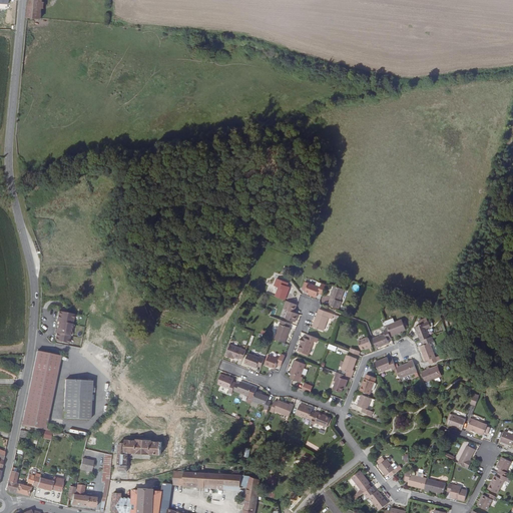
[(43,0),(30,0),(29,18),(41,19),(42,9),(45,9),(45,2),(44,1),(43,0)]
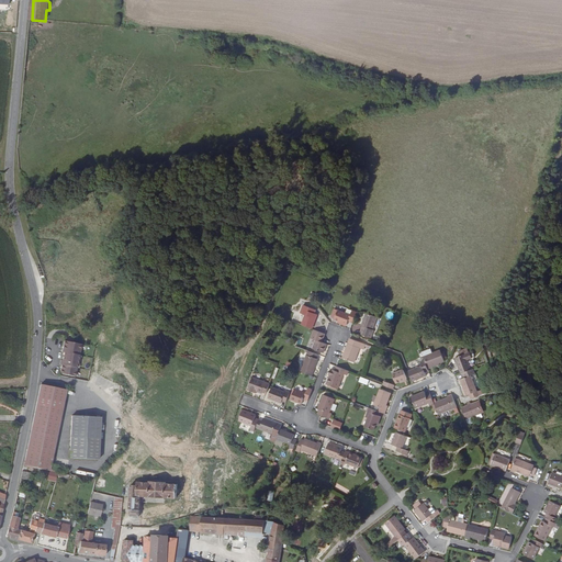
[(298,315),(302,316),(299,325),(310,329),(315,316),(313,315),(314,312),(301,307),(298,315)]
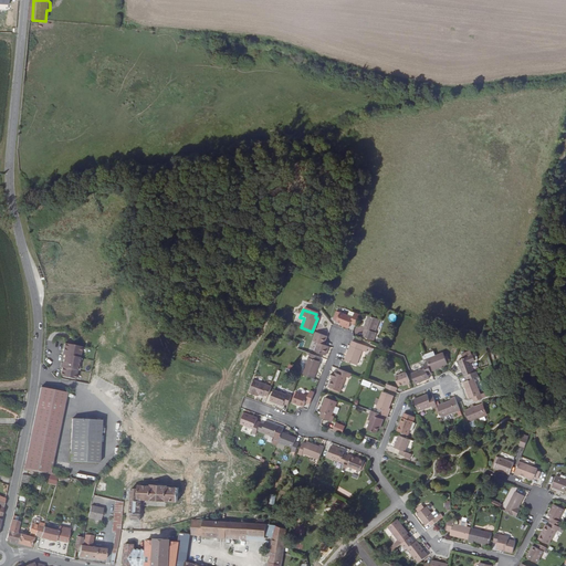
[(346,325),(350,327),(353,317),(348,316),(347,321),(331,314),(328,321),(333,323),(332,324),(344,328),(346,325)]
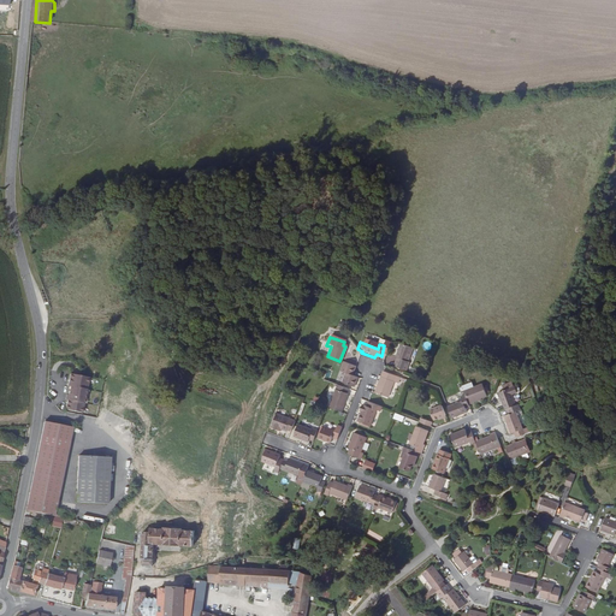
[(403,366),(408,354),(395,349),(391,362),(392,362),(390,368),(402,372),(404,367),(403,366)]
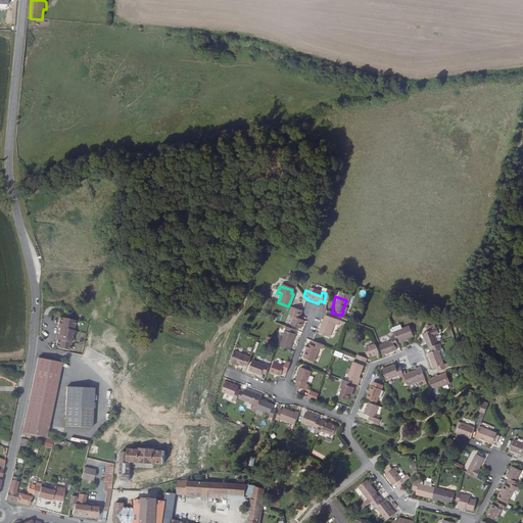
[(300,321),(295,320),(298,311),(290,307),(287,317),(291,319),(288,327),(296,330),(300,321)]
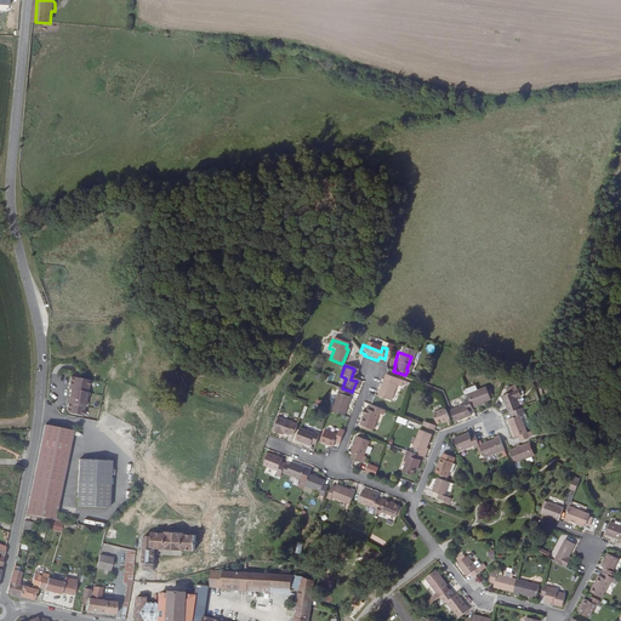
[(262,382),(281,386),(283,381),(263,375),(262,382)]
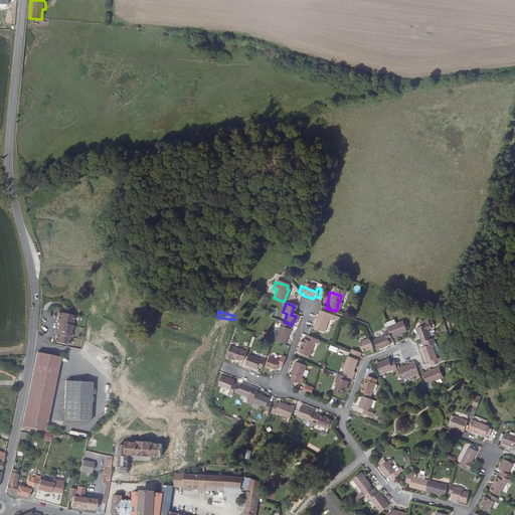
[(326,320),(330,321),(332,316),(318,311),(313,323),(311,328),(322,332),(326,320)]
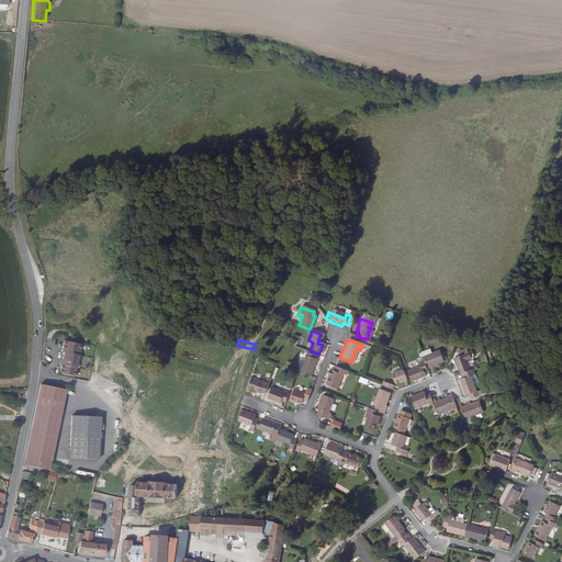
[(59,351),(62,351),(57,374),(72,378),(79,345),(62,341),(59,351)]
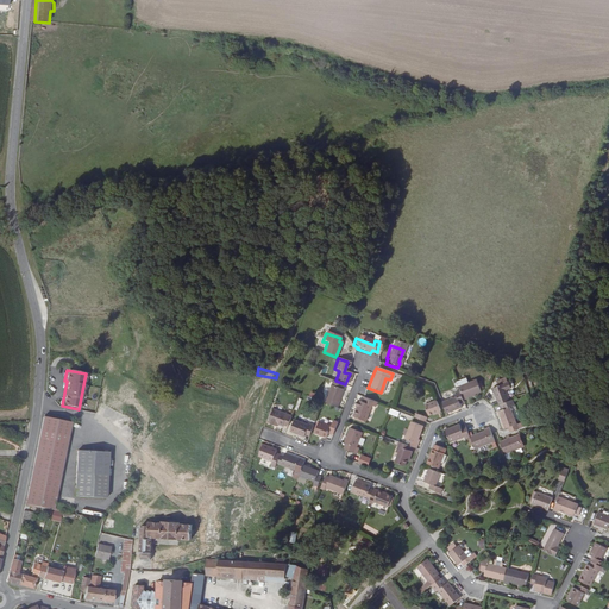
[(405,394),(415,397),(420,385),(410,381),(405,394)]
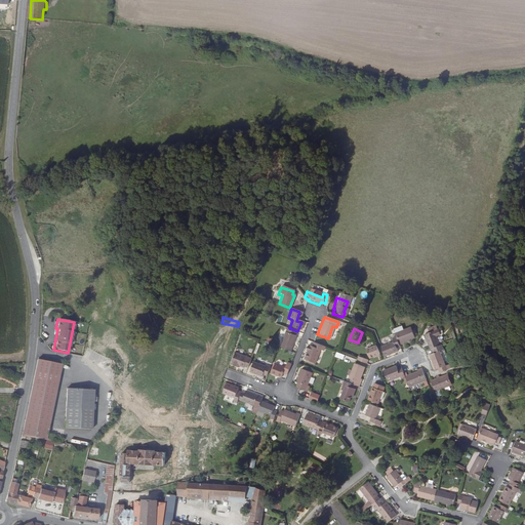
[(291,335),(293,332),(284,329),(277,348),(287,352),(293,335),(291,335)]
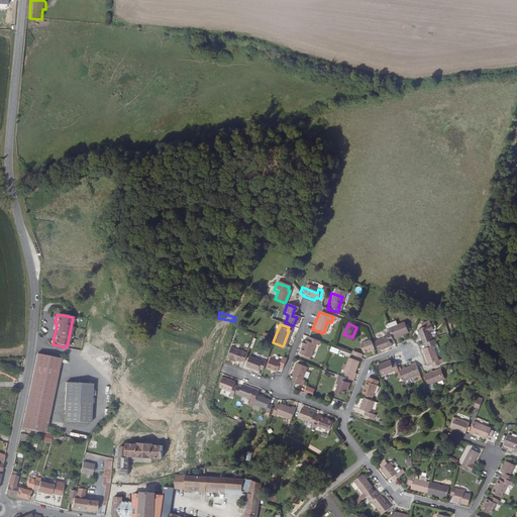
[(409,334),(406,324),(394,329),(397,338),(409,334)]
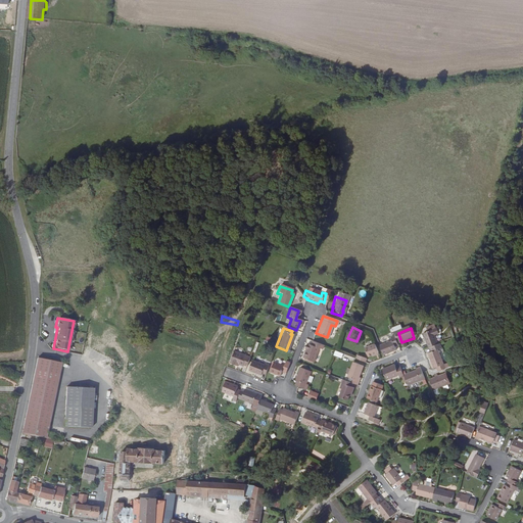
[(421,334),(427,346),(436,342),(433,336),(436,335),(434,329),(421,334)]
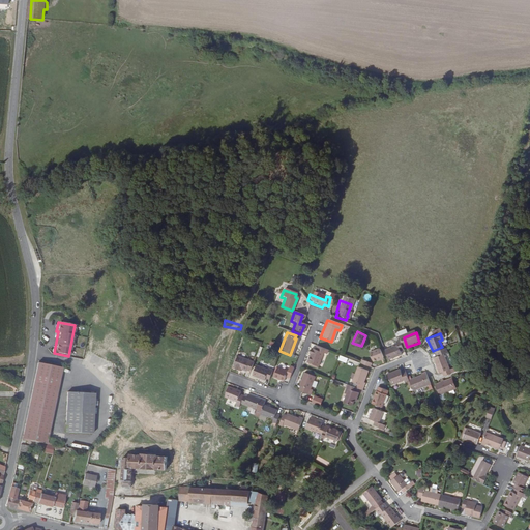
[(398,341),(399,344),(386,350),(390,359),(403,355),(402,351),(405,349),(407,347),(404,337),(398,341)]
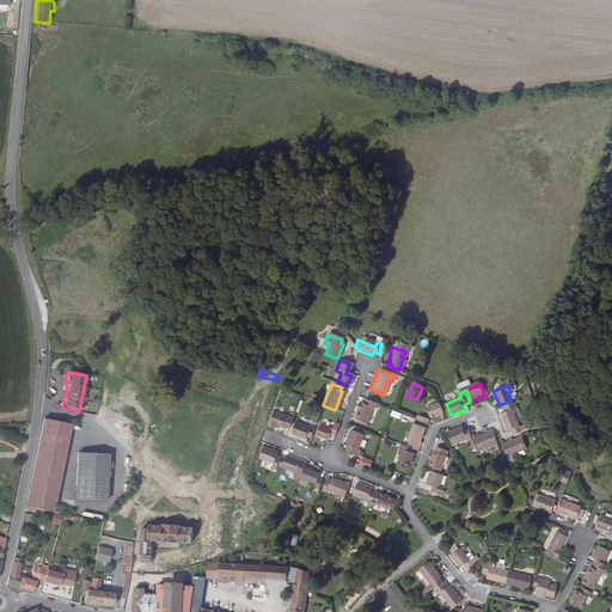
[(372,404),(362,399),(361,399),(359,404),(354,403),(352,409),(354,410),(350,420),(361,424),(368,408),(369,409),(372,404)]
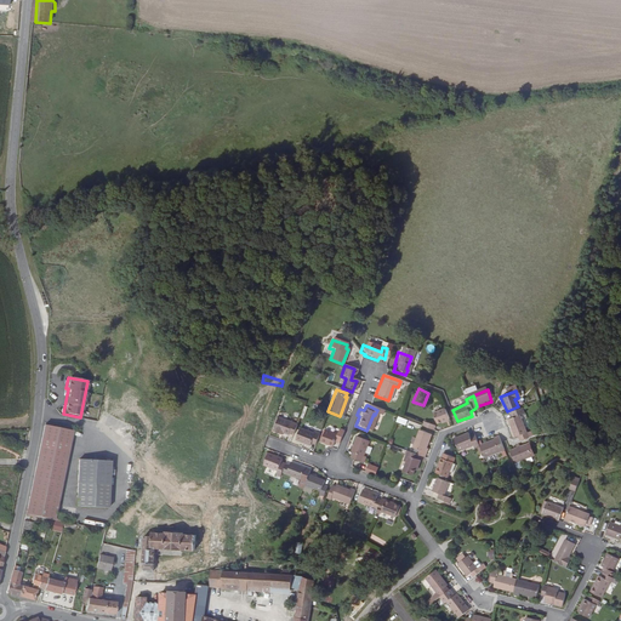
[(517,414),(520,412),(518,406),(507,411),(510,417),(506,419),(513,436),(518,434),(524,432),(517,414)]
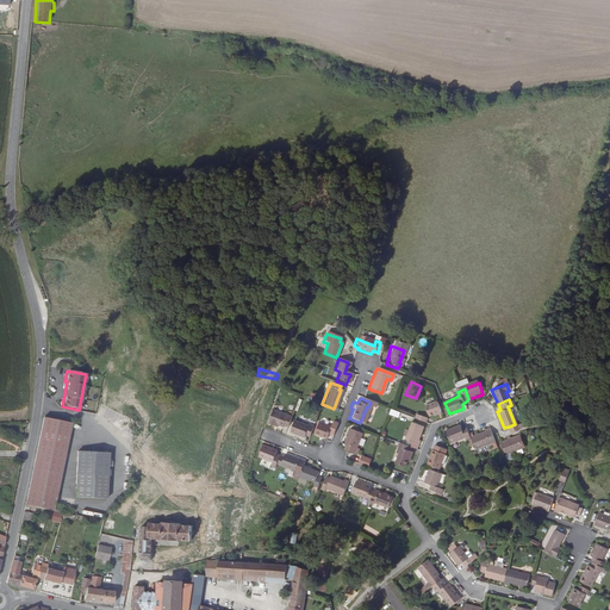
[(429,417),(442,412),(437,400),(424,405),(429,417)]
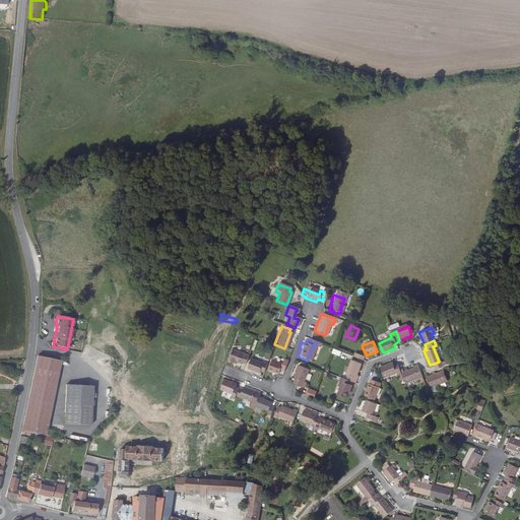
[(232,363),(243,367),(246,359),(230,352),(225,364),(231,367),(232,363)]
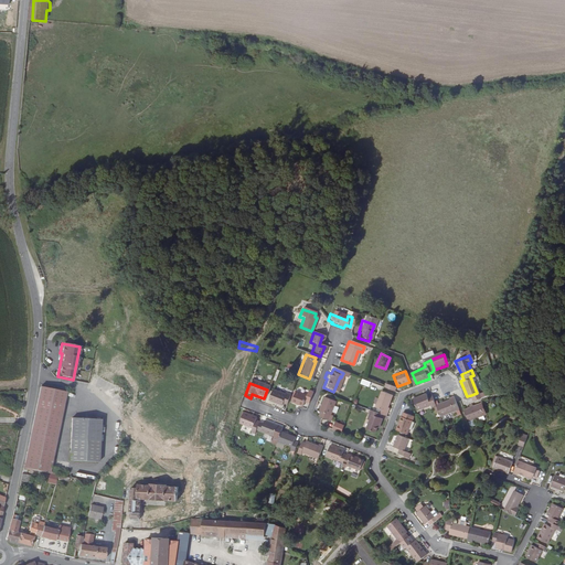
[(50,468),(63,393),(38,388),(23,470),(43,473),(54,476),(56,469),(50,468)]
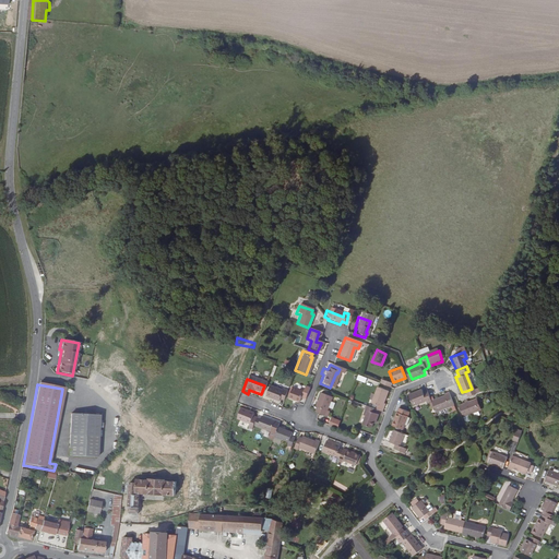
[(297,399),(301,401),(306,390),(301,388),(299,394),(289,390),(285,400),(295,404),(297,399)]
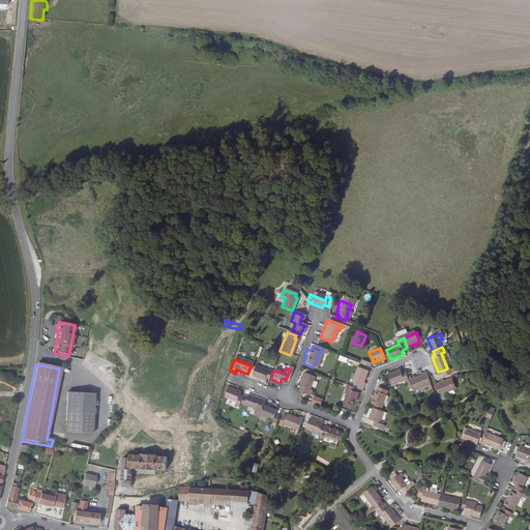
[(263,380),(266,381),(269,372),(266,371),(265,373),(253,369),(249,377),(262,382),(263,380)]
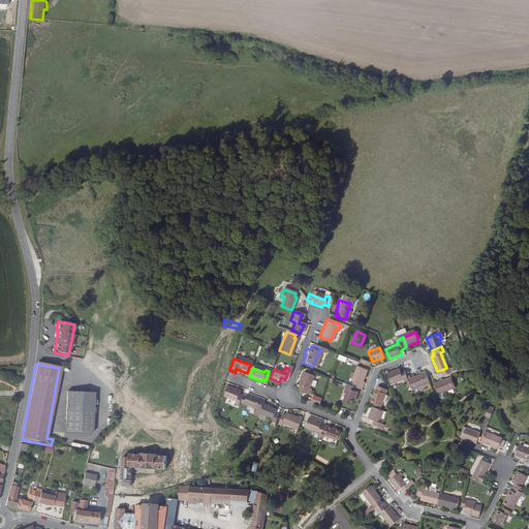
[(351,389),(354,390),(360,392),(363,383),(362,382),(366,372),(355,368),(349,382),(353,384),(351,389)]
